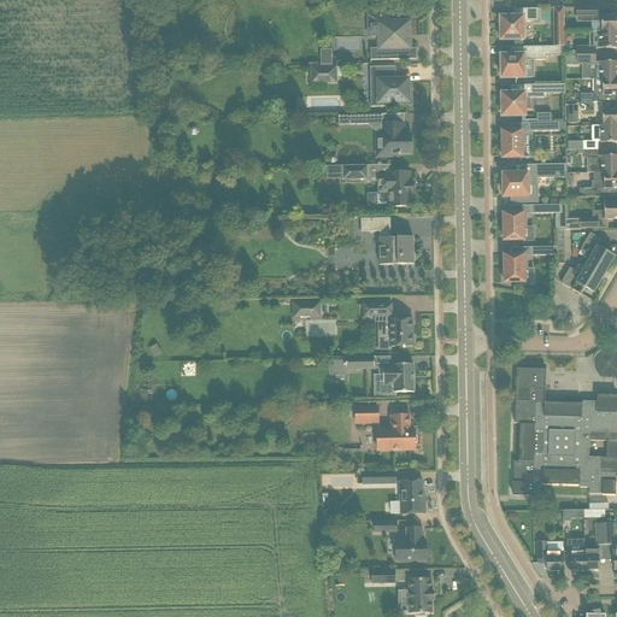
[(592,17),(592,33),(601,33),(616,31),(616,16),(599,16),(598,7),(576,9),(576,17),(592,17)]
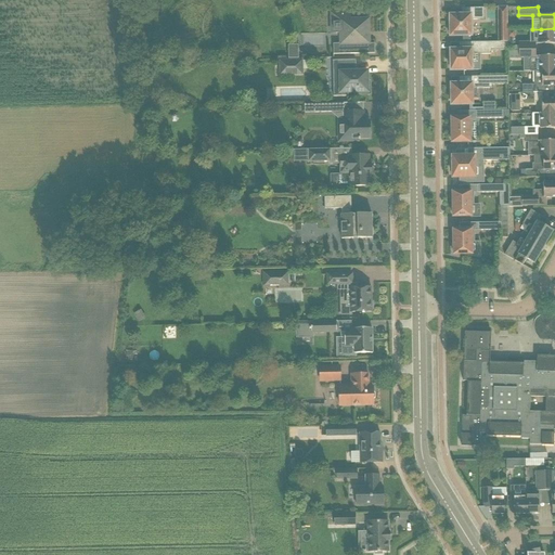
[(462,9),(462,15),(450,15),(450,37),(470,36),(470,20),(483,20),(483,8),(462,9)]
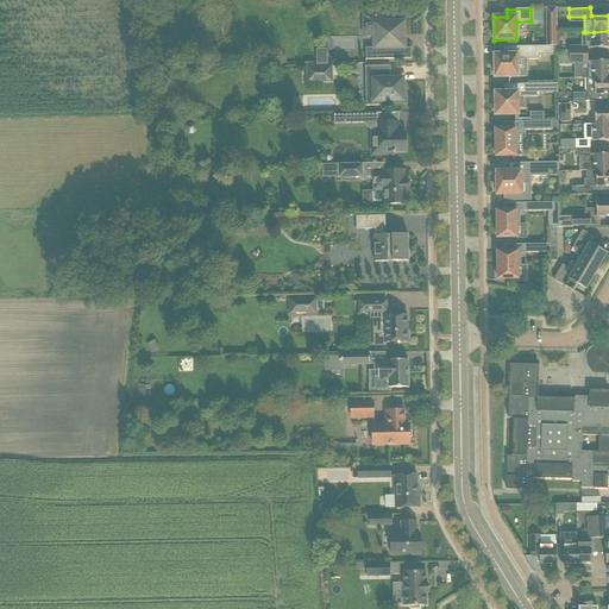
[(556,8),(546,8),(547,46),(557,46),(556,8)]
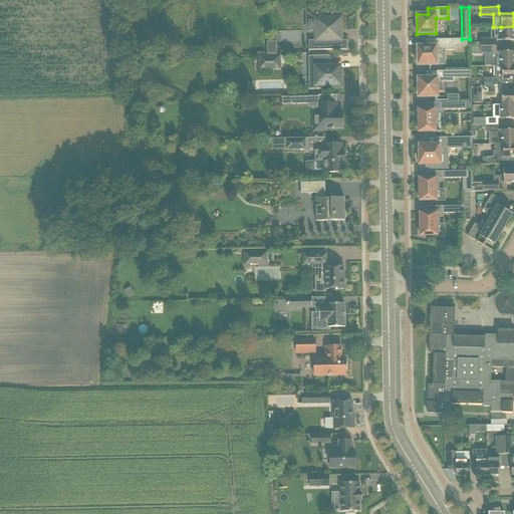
[(334,41),(341,41),(340,19),(324,19),(324,12),(305,13),(306,31),(314,31),(314,41),(309,42),(309,50),(335,50),(334,41)]
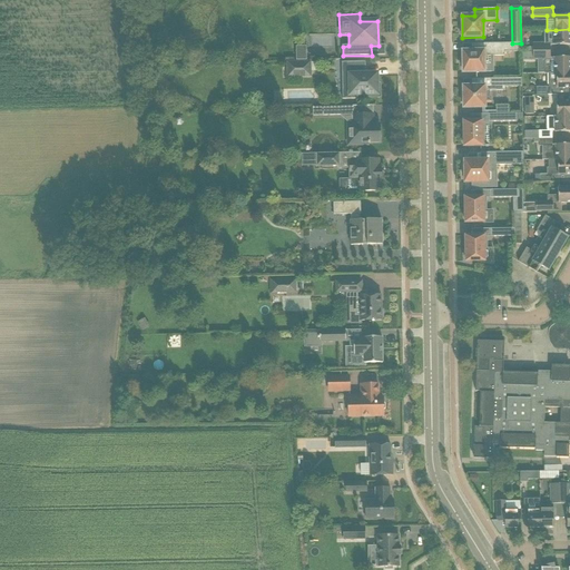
[(532,45),(533,52),(550,52),(550,46),(569,45),(569,29),(556,30),(547,30),(543,30),(544,43),(532,45)]
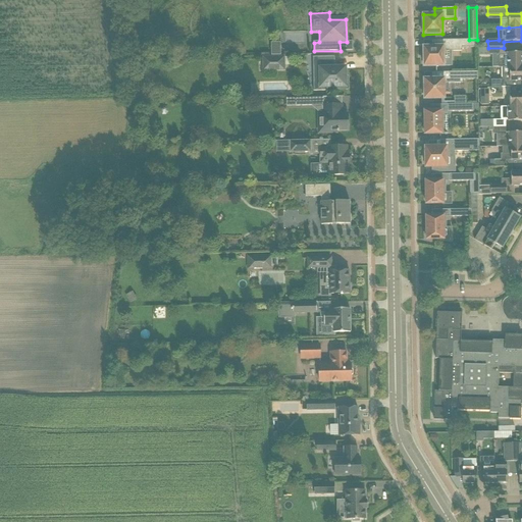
[(469,40),(435,40),(435,47),(423,47),(423,66),(444,66),(444,57),(447,57),(447,51),(462,51),(462,48),(477,48),(477,40),(469,40)]
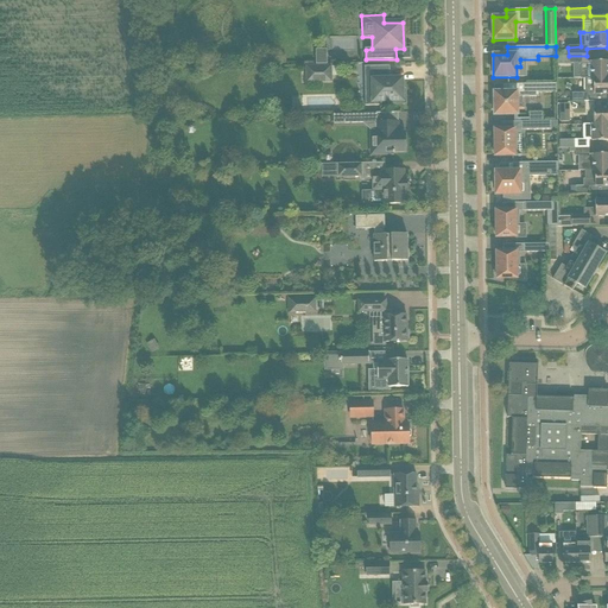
[(315,50),(316,64),(327,64),(327,50),(315,50)]
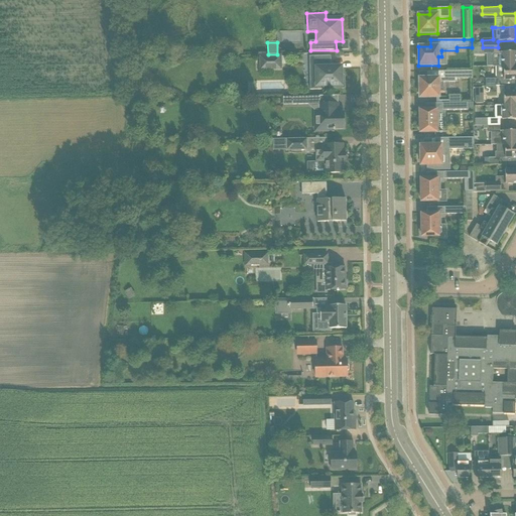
[(493,68),(496,68),(496,67),(515,66),(515,51),(501,52),(501,53),(498,53),(498,47),(483,47),(483,55),(493,55),(493,68)]
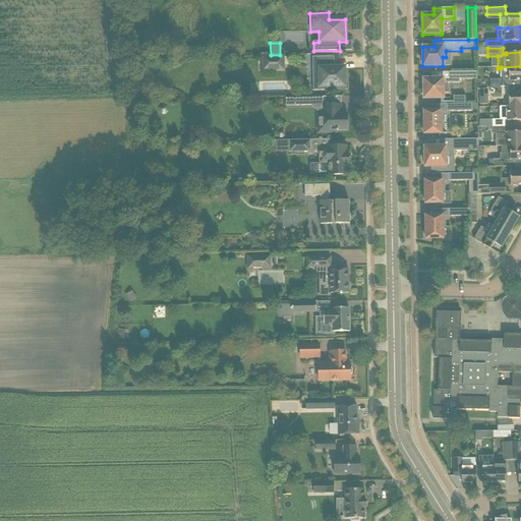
[(345,89),(344,87),(345,87),(345,67),(334,68),(334,56),(324,57),(311,57),(312,91),(316,91),(327,91),(327,88),(336,87),(336,89),(345,89)]
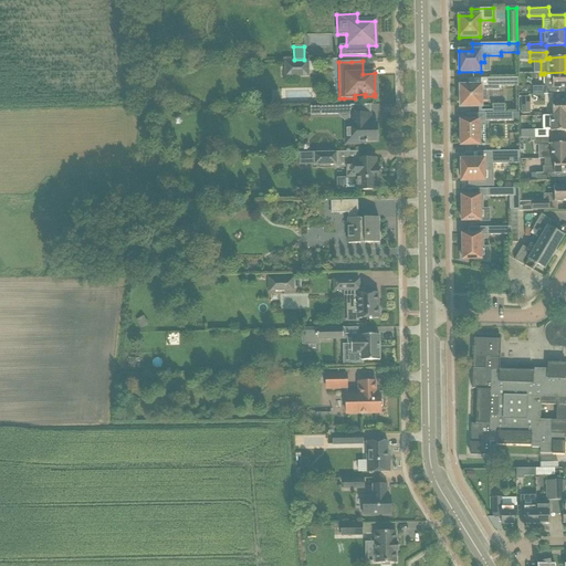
[(285,62),(285,71),(310,71),(308,62),(285,62)]
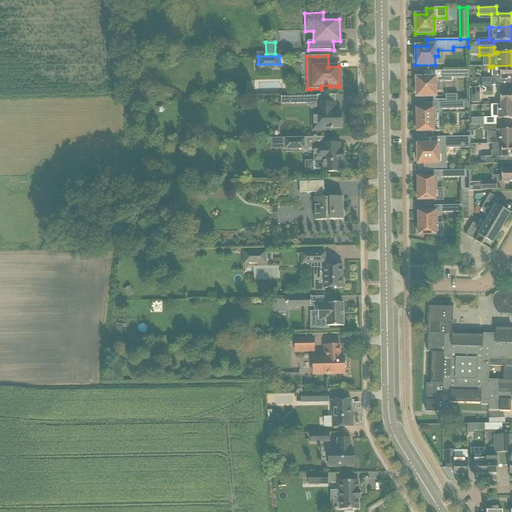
[(487,86),(496,86),(500,86),(500,80),(511,79),(511,65),(492,66),(492,67),(492,79),(482,79),(482,86),(487,86)]
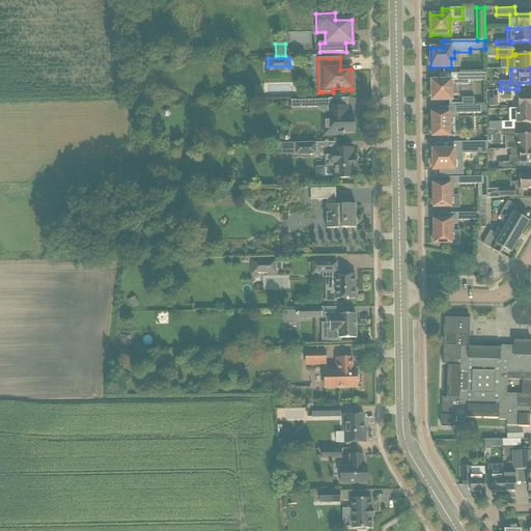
[(431,81),(431,101),(451,101),(451,90),(455,90),(455,85),(470,85),(470,82),(485,81),(485,73),(443,74),(444,80),(431,81)]
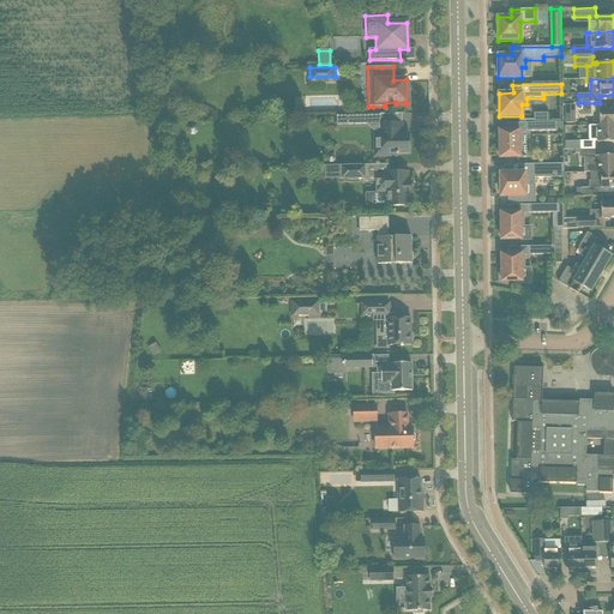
[(613,108),(600,109),(600,126),(613,125),(613,108)]
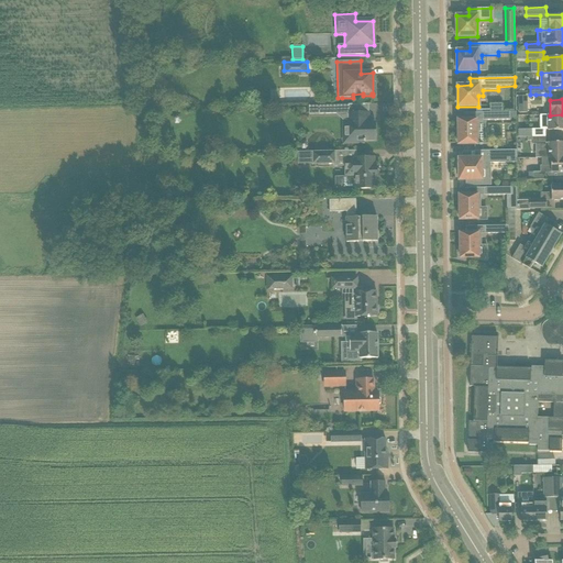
[(360,112),(360,105),(309,106),(309,114),(348,113),(348,121),(343,121),(343,144),(363,144),(364,142),(365,142),(376,141),(375,123),(368,123),(368,112),(360,112)]
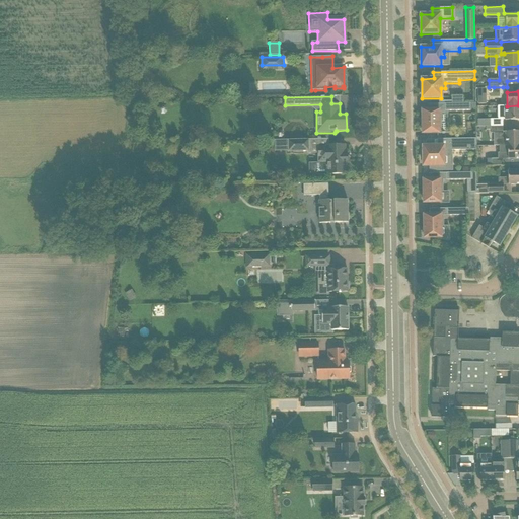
[(491,120),(491,127),(503,126),(503,121),(518,120),(518,105),(507,106),(505,106),(498,106),(498,120),(491,120)]
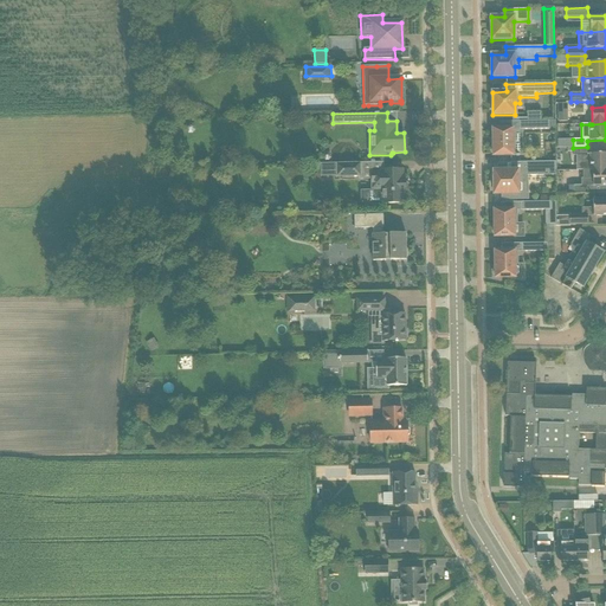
[(492,154),(492,156),(513,155),(513,144),(515,144),(515,134),(513,134),(513,129),(492,129),(492,146),(491,147),(491,153),(492,154)]
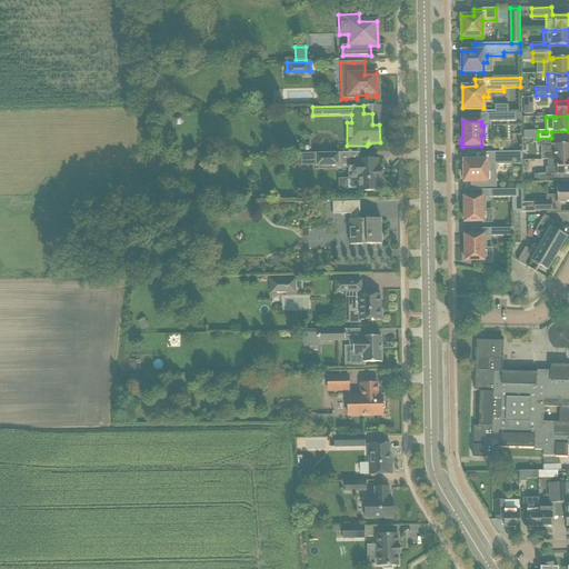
[(547,152),(547,160),(568,159),(568,143),(551,145),(551,138),(538,139),(538,142),(538,147),(546,147),(546,152),(547,152)]
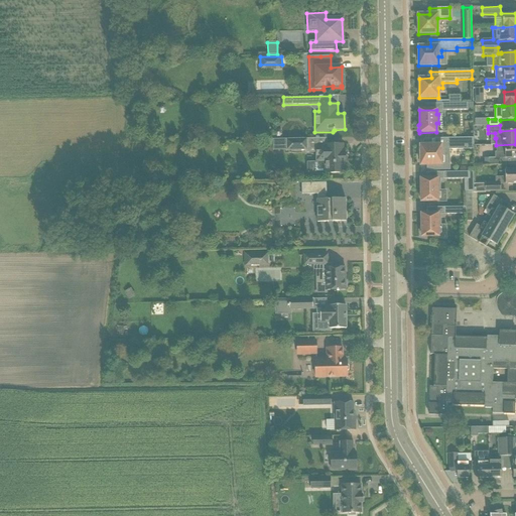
[(287,139),(287,150),(306,149),(306,138),(287,139)]
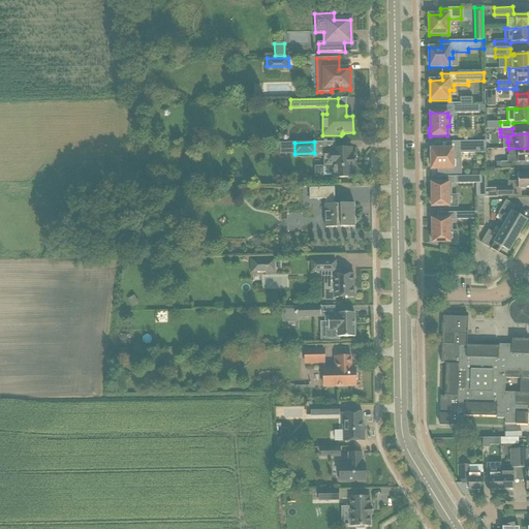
[(431,155),(429,155),(429,163),(431,163),(431,169),(453,169),(452,159),(456,159),(456,153),(485,153),(485,142),(445,142),(445,149),(431,149),(431,155)]
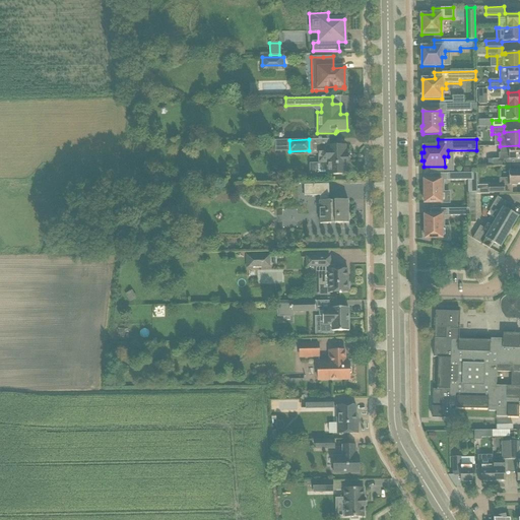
[(519,145),(500,146),(500,153),(499,153),(499,159),(492,159),(492,167),(504,166),(504,159),(509,159),(509,160),(519,159),(519,145)]
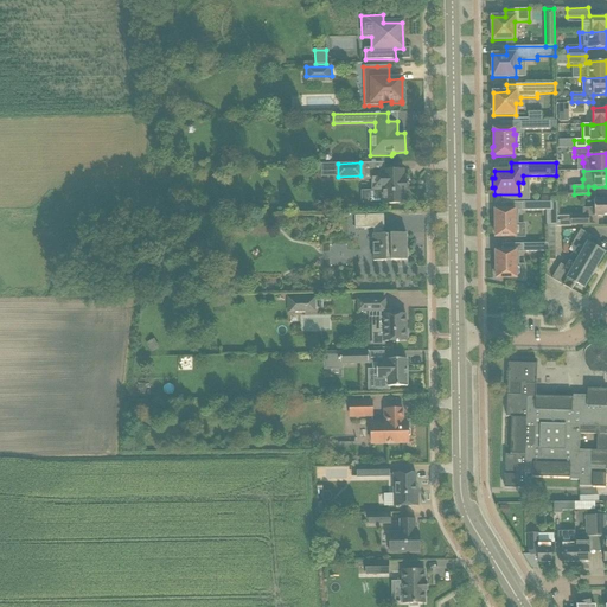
[(375,191),(369,191),(369,205),(382,205),(382,204),(383,204),(393,204),(404,204),(404,191),(406,191),(406,187),(406,184),(406,180),(403,180),(403,171),(391,171),(382,171),(382,173),(372,173),(372,190),(375,190),(375,191)]
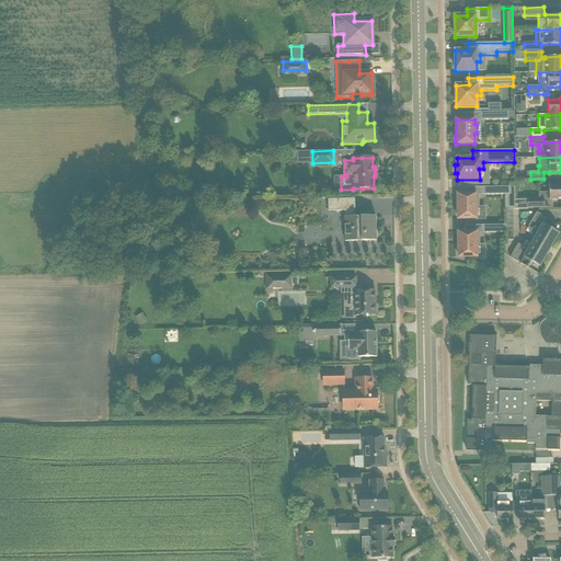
[(549,193),(538,193),(538,199),(527,199),(527,208),(552,208),(552,201),(560,199),(560,184),(549,185),(549,193)]
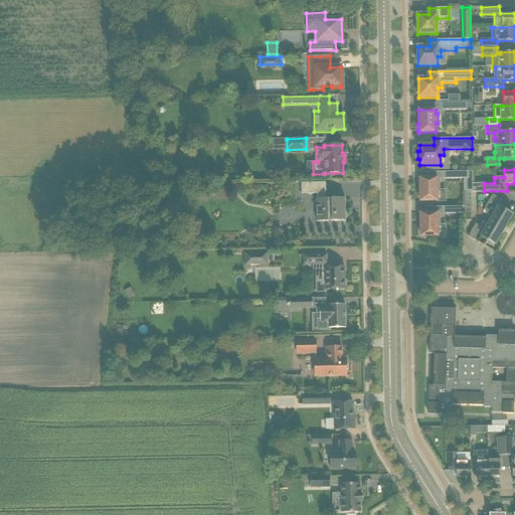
[(418,193),(418,198),(419,199),(419,201),(437,201),(437,191),(439,191),(439,182),(437,182),(437,178),(419,178),(419,192),(418,193)]
